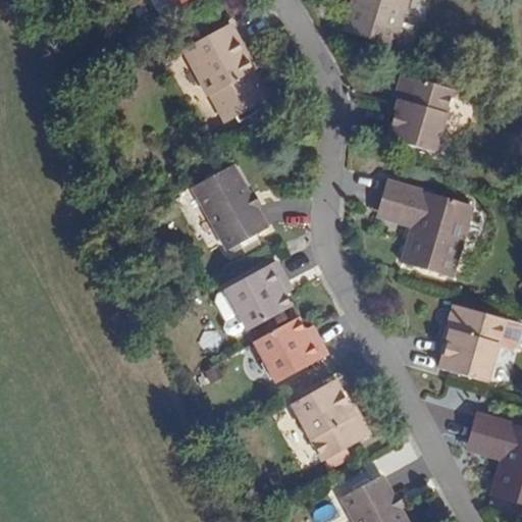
[(165,0),(171,10),(189,0),(165,0)]
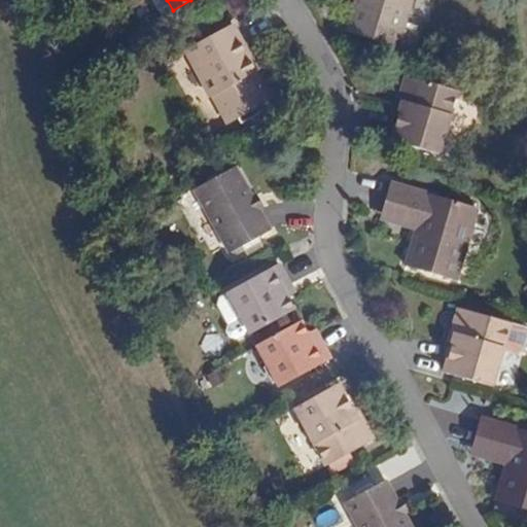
[(359,0),(351,35),(400,48),(413,0),(359,0)]
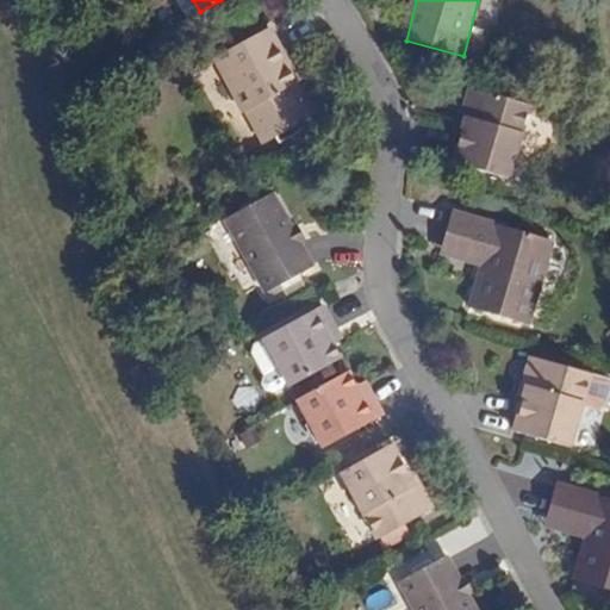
[(212,63),(242,117),(248,113),(263,141),(304,117),(288,89),(297,86),(266,32),(212,63)]
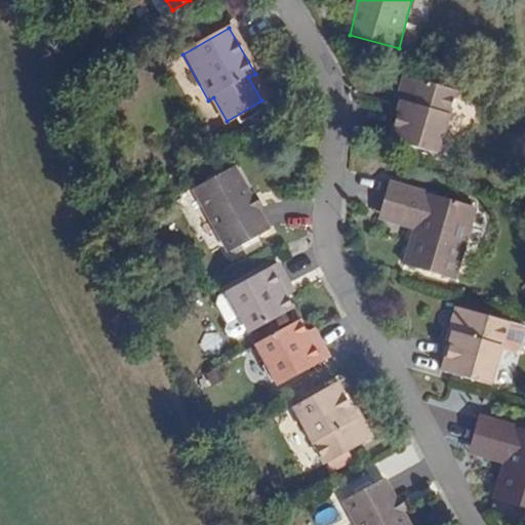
[(403,79),(399,93),(402,101),(399,111),(391,138),(439,153),(457,89),(410,75),(403,79)]
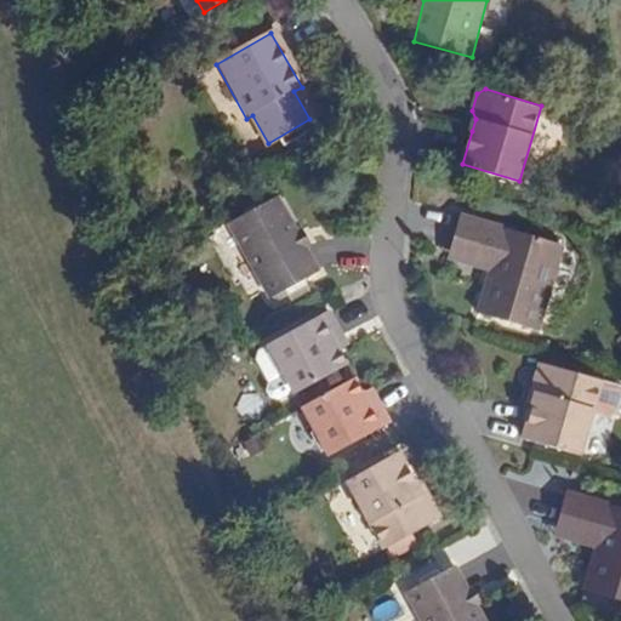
[(228,223),(267,298),(315,273),(277,198),(228,223)]
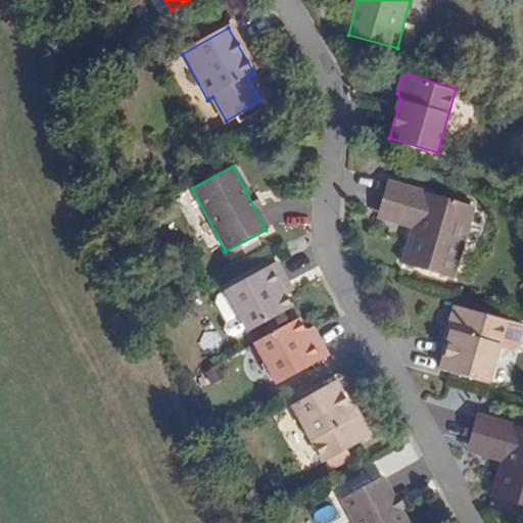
[(454,280),(475,208),(389,183),(381,210),(417,221),(405,266),(454,280)]
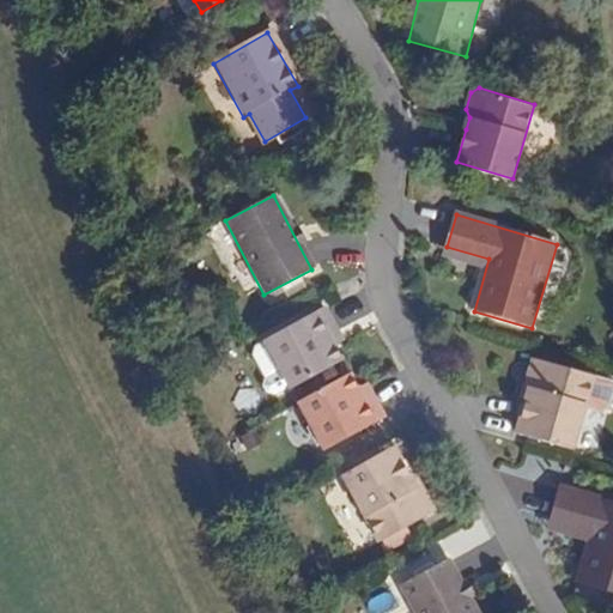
[(339,363),(332,349),(326,339),(334,334),(321,309),(261,343),(262,345),(253,351),(250,359),(263,382),(261,390),(265,396),(272,399),(287,390),(339,363)]
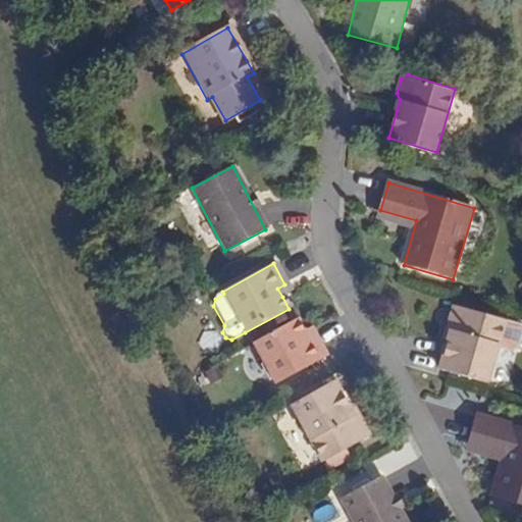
[(277,289),(282,297),(290,293),(284,284),(277,289)]
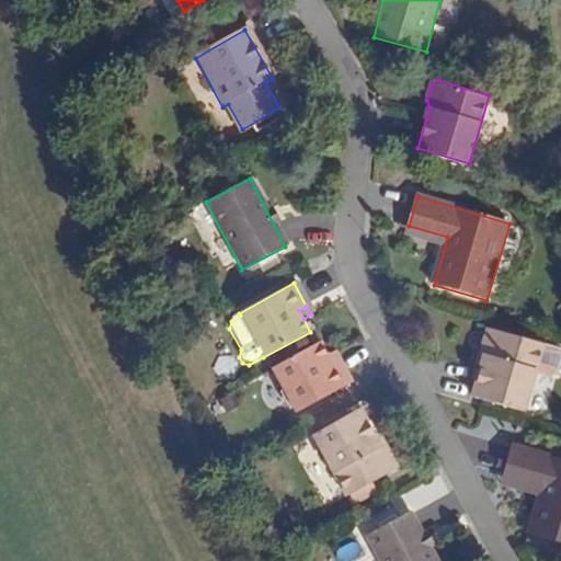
[(482,333),(478,350),(482,356),(479,367),(471,397),(523,411),(540,343),(489,330),(482,333)]
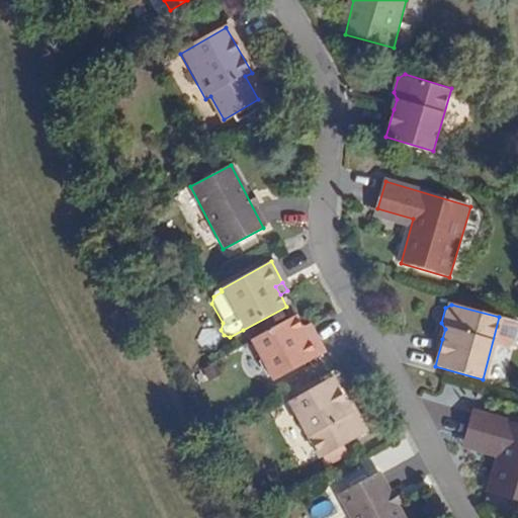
[(299,329),(292,317),(249,341),(271,382),(322,354),(310,333),(304,337),(299,329)]
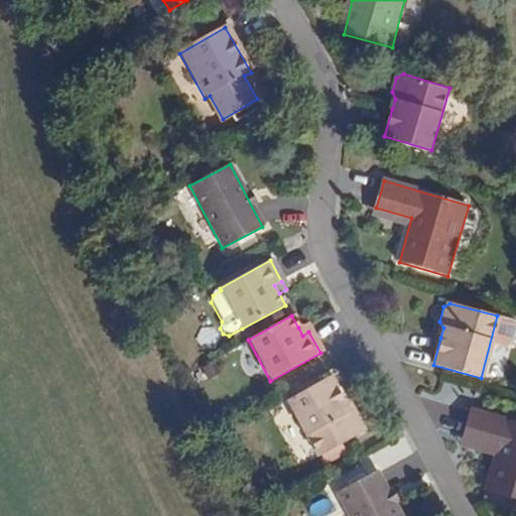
[(304,324),(298,328),(302,336),(308,332),(304,324)]
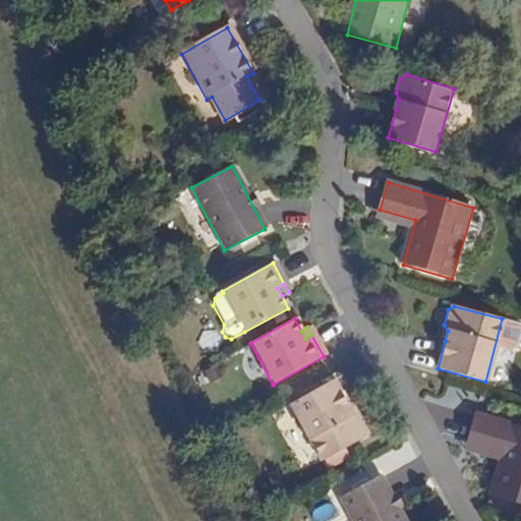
[(365,431),(358,418),(351,416),(346,407),(332,382),(288,405),(320,462),(362,439),(365,431)]
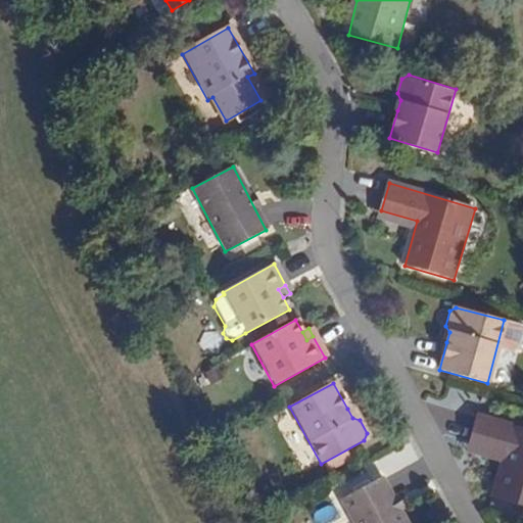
[(352,418),(360,420),(351,406),(347,409),(352,418)]
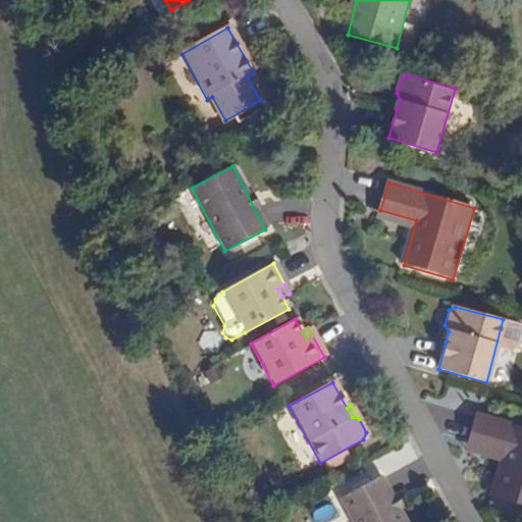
[(521,508),(521,430),(478,418),(470,446),(507,456),(493,500),(521,508)]
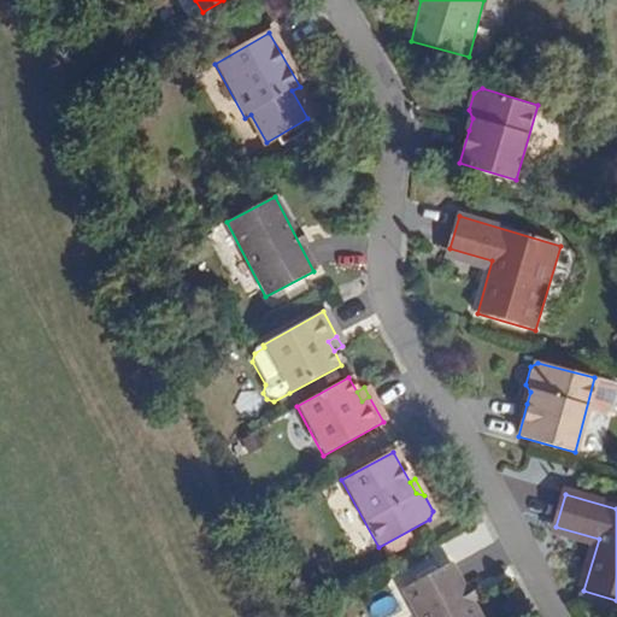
[(415,616),(476,616),(448,563),(400,589),(415,616)]
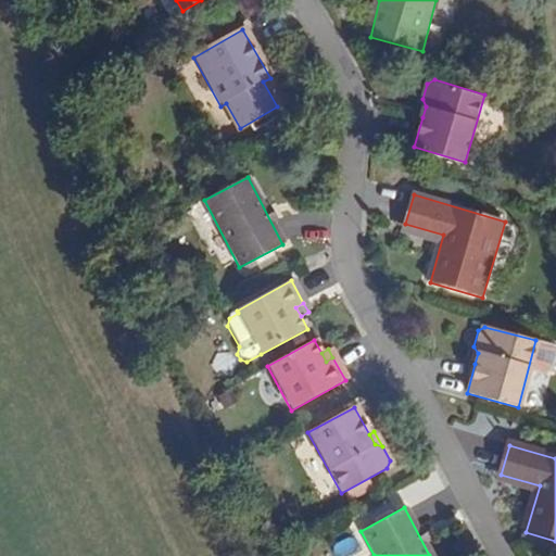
All buildings are outlined.
